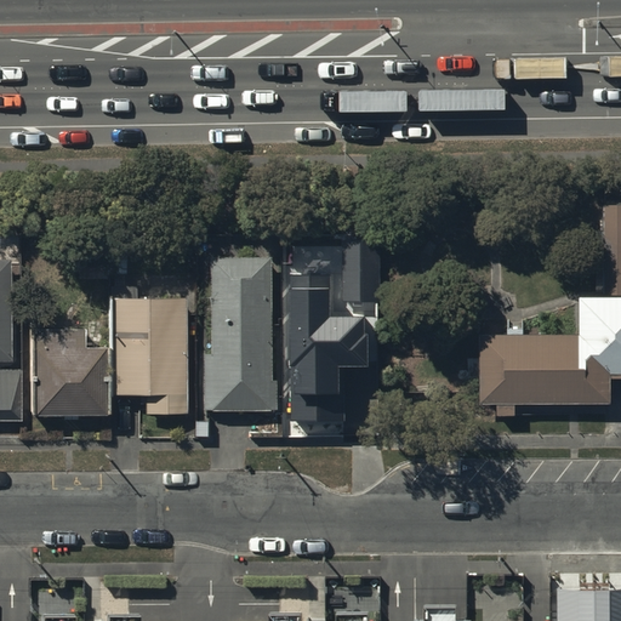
[(620,203),(605,203),(605,291),(620,291),(620,203)]
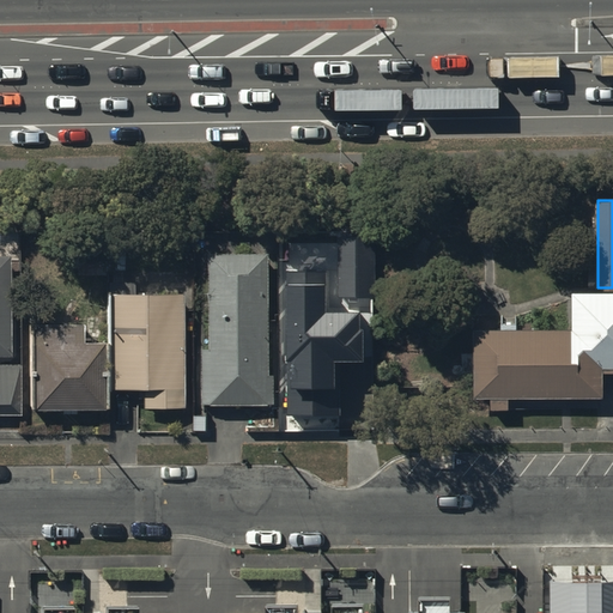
[(375,236),(339,236),(339,296),(375,296),(375,236)]
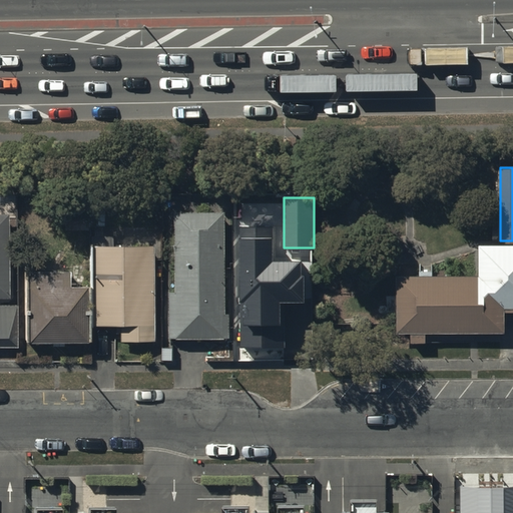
[(225,210),(175,211),(175,291),(169,291),(169,337),(229,337),(229,314),(225,314),(225,210)]
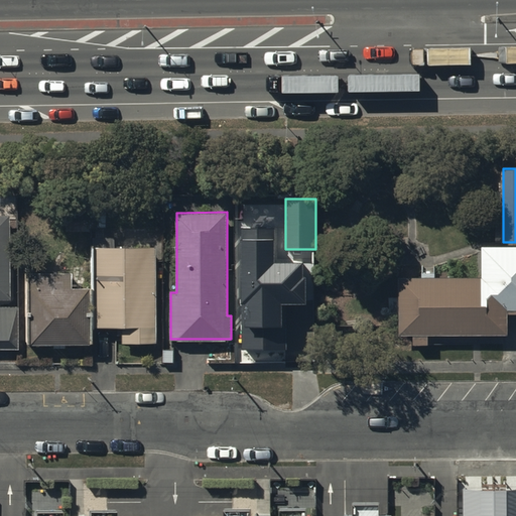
[(8,214),(0,213),(0,297),(8,297),(8,214)]
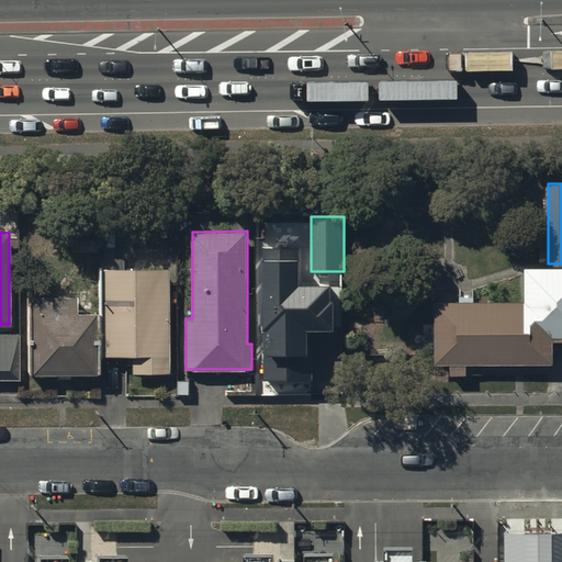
[(306,260),(268,261),(268,302),(257,302),(257,374),(317,374),(316,301),(306,301),(306,260)]
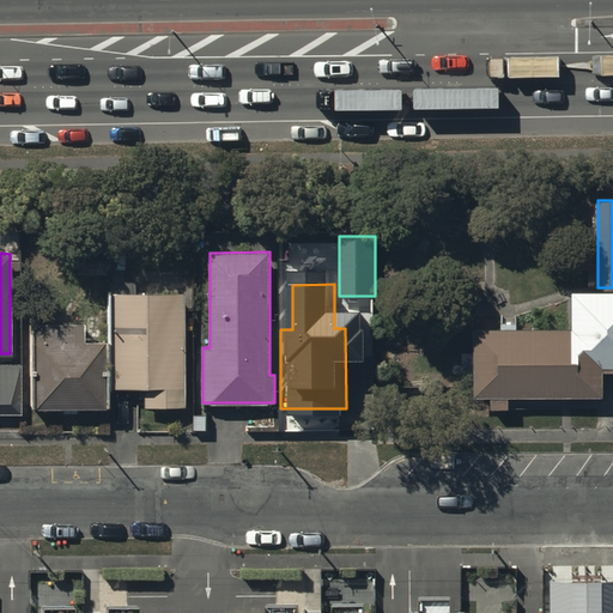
[(183,291),(108,292),(109,387),(143,387),(143,406),(184,406),(183,291)]
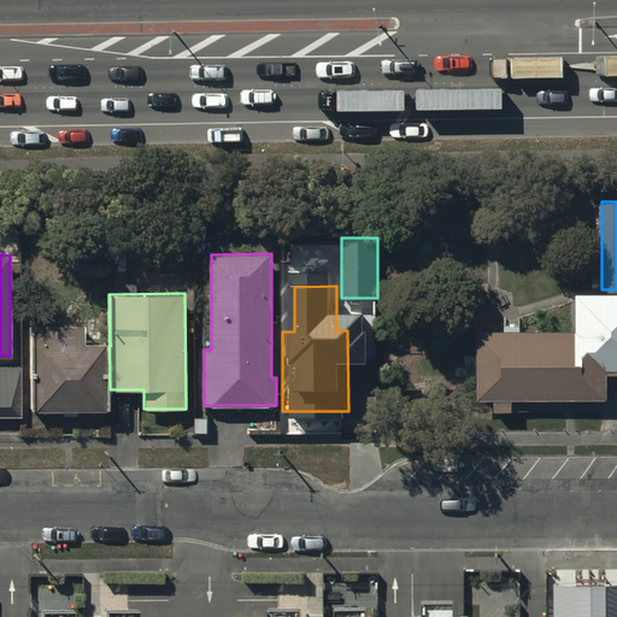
[(616,294),(577,295),(577,333),(480,333),(480,397),(604,397),(604,366),(616,365),(616,294)]
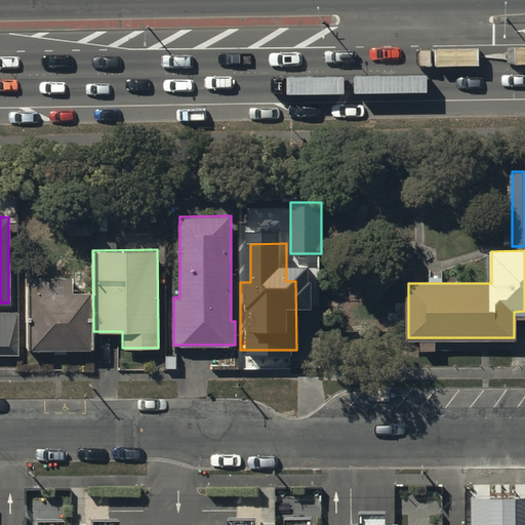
[(71,276),(28,276),(28,349),(91,349),(91,291),(71,291),(71,276)]
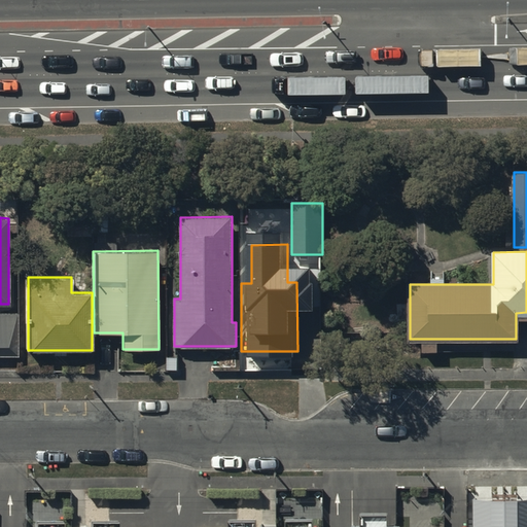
[(18,312),(0,311),(0,354),(18,355),(18,312)]
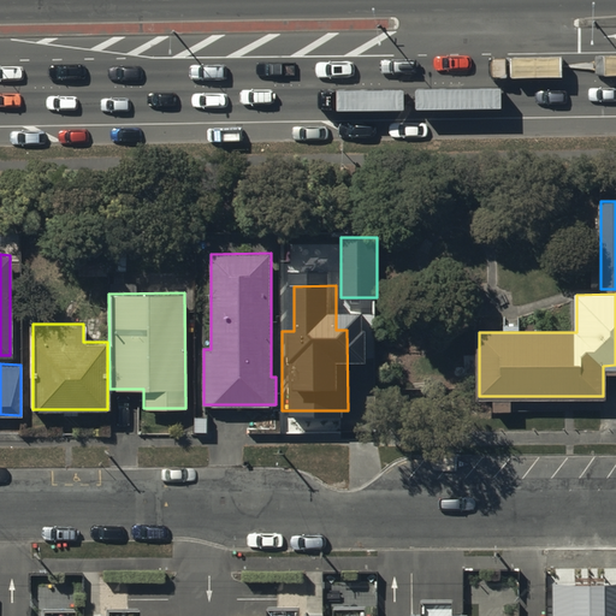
[(615,615),(615,585),(554,585),(554,615),(615,615)]
